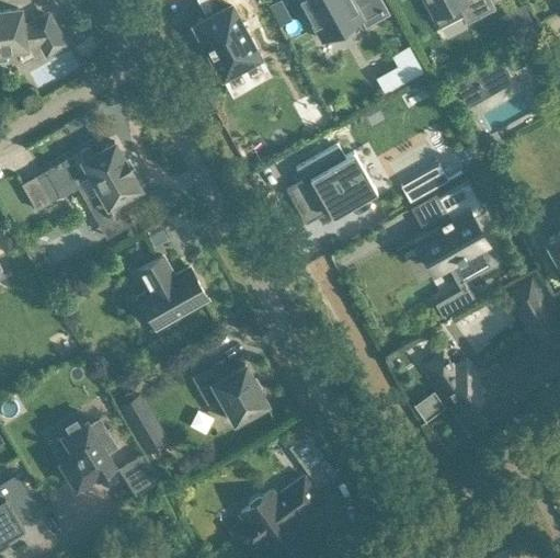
[(197,0),(207,18),(193,25),(220,79),(261,58),(242,23),(255,16),(247,0),(197,0)]
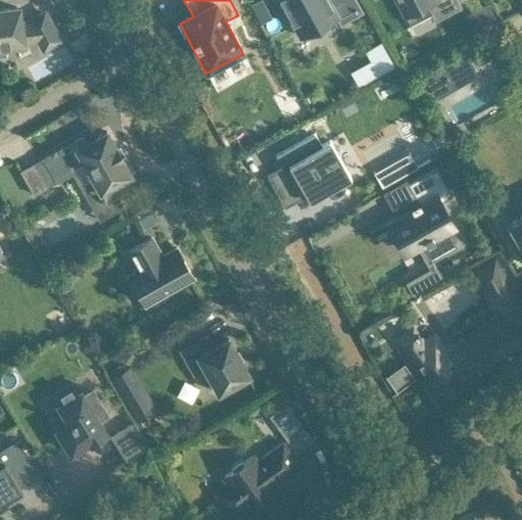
[(279,0),(301,39),(336,19),(341,28),(364,15),(354,0),(279,0)]
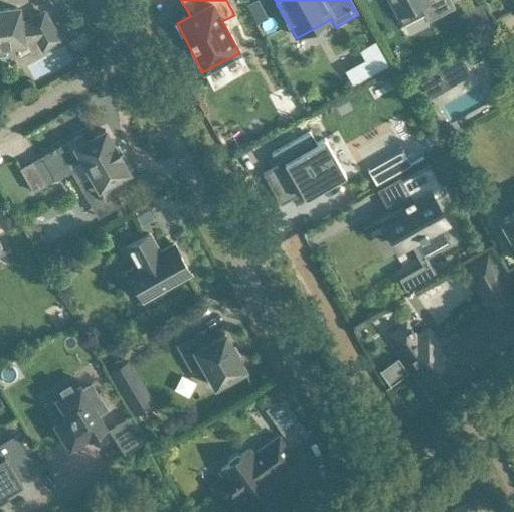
[(389,0),(399,18),(419,7),(429,23),(455,10),(450,0),(389,0)]
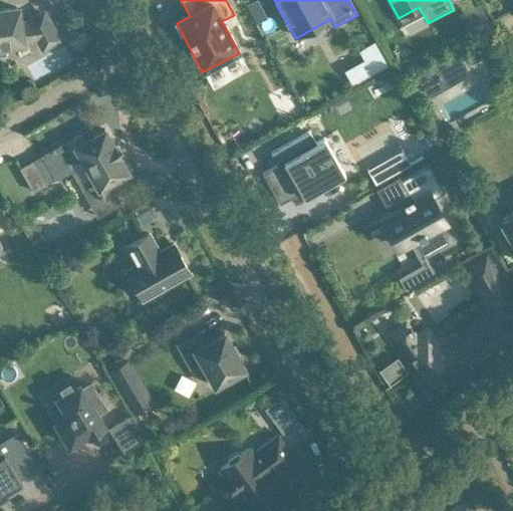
[(481,2),(468,9),(476,24),(489,17),(481,2)]
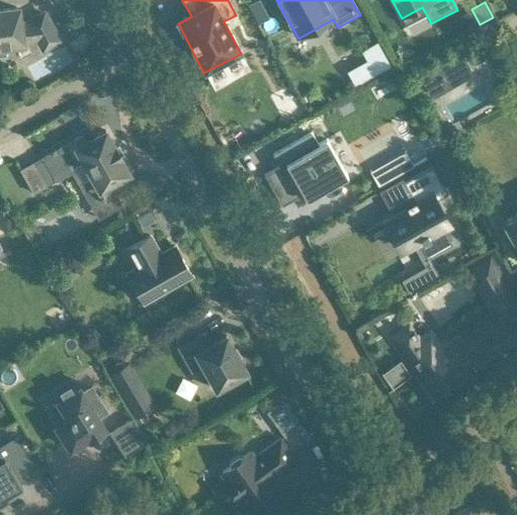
[(259,3),(249,8),(259,25),(268,20),(259,3)]
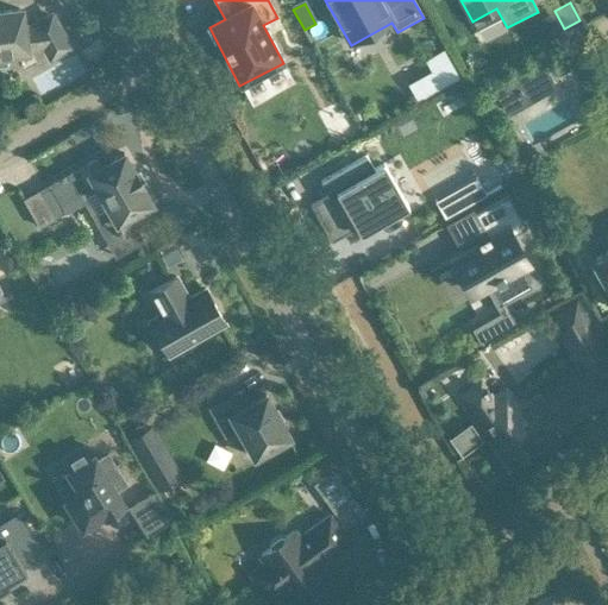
[(33,29),(35,30),(24,31),(22,12),(0,14),(0,67),(11,67),(10,55),(31,52),(31,50),(45,49),(51,60),(70,49),(52,18),(33,29)]
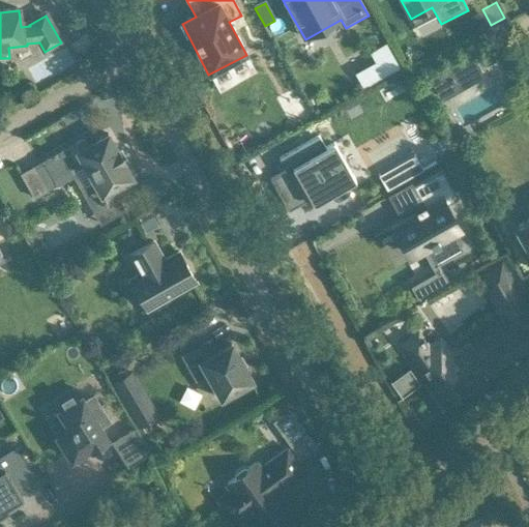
[(473,57),(430,81),(442,104),(486,80),(473,57)]
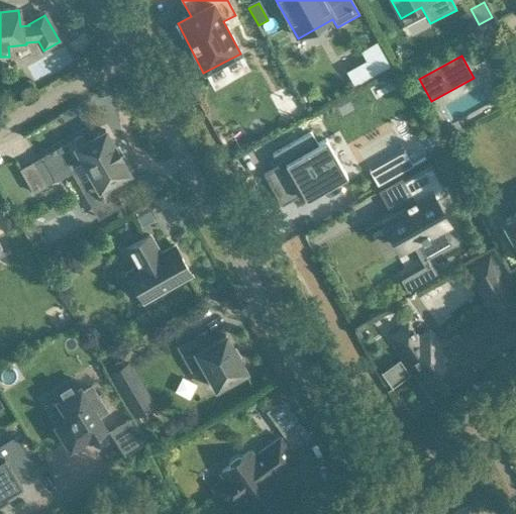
[(83,136),(74,141),(65,146),(75,165),(82,161),(94,181),(87,185),(97,203),(115,193),(111,186),(130,175),(106,132),(87,143),(83,136)]
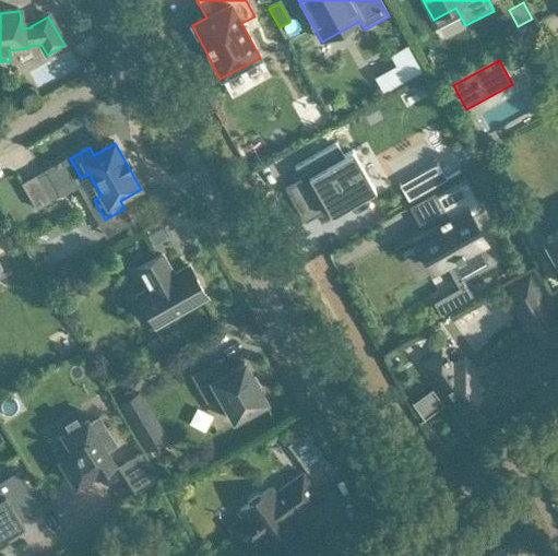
[(303,182),(286,191),(305,225),(329,212),(331,217),(343,211),(376,192),(354,153),(344,158),(337,145),(296,169),(303,182)]
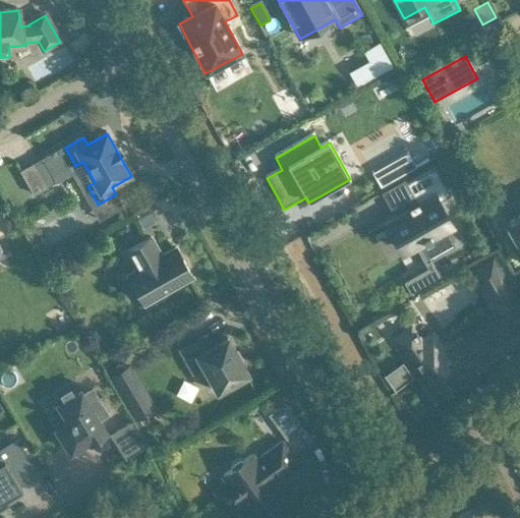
[(409,155),(372,175),(382,189),(417,169),(409,155)]
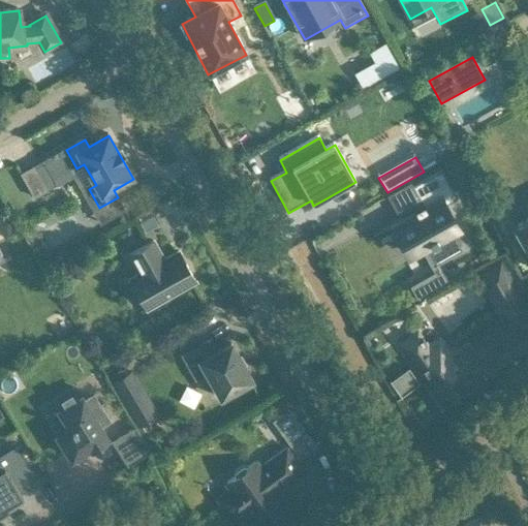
[(49,192),(34,168),(22,176),(35,199),(49,192)]
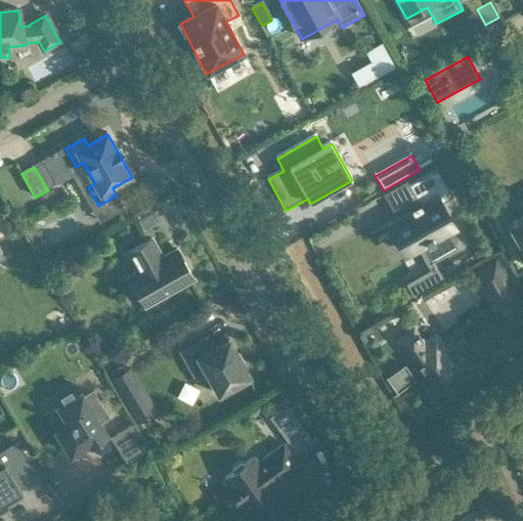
[(453,199),(438,170),(409,186),(420,206),(411,211),(411,212),(390,224),(390,225),(406,253),(416,248),(416,249),(423,245),(433,263),(433,265),(459,250),(455,245),(447,230),(453,227),(441,206),(453,199)]
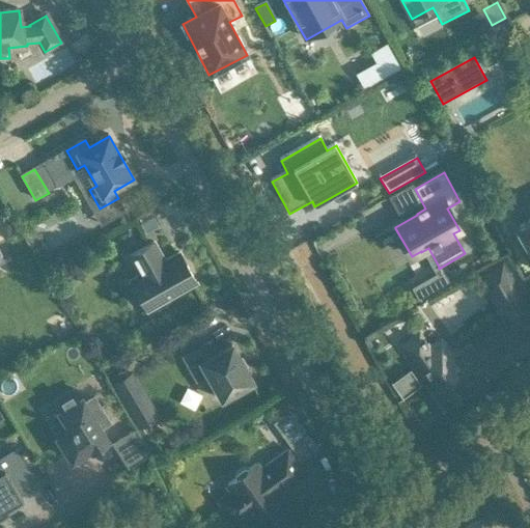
[(529,223),(518,230),(529,252),(529,223)]
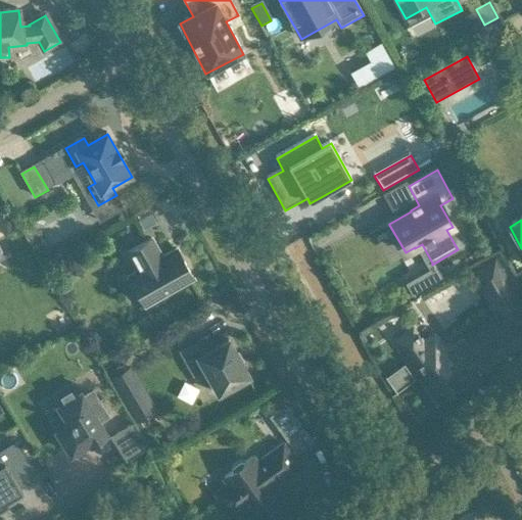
[(152,240),(148,242),(129,253),(140,273),(129,278),(146,308),(194,280),(178,251),(161,261),(157,253),(158,252),(152,240)]
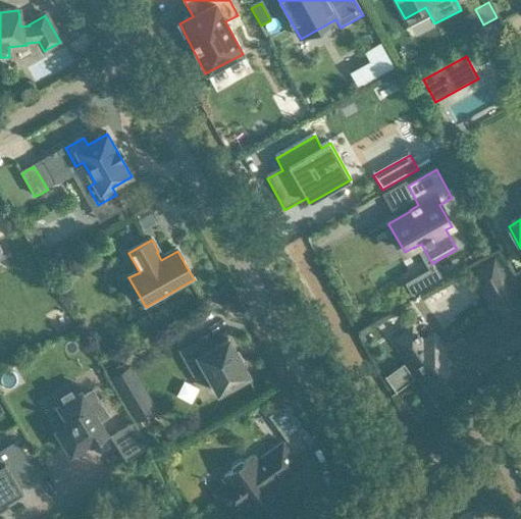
[(419,353),(408,361),(420,378),(423,376),(430,386),(430,385),(441,401),(464,384),(464,385),(465,384),(464,382),(467,380),(468,379),(474,375),(475,374),(478,378),(496,366),(473,335),(501,315),(511,329),(520,321),(520,308),(496,261),(472,273),(493,312),(439,351),(434,343),(425,349),(423,347),(417,351),(419,353)]
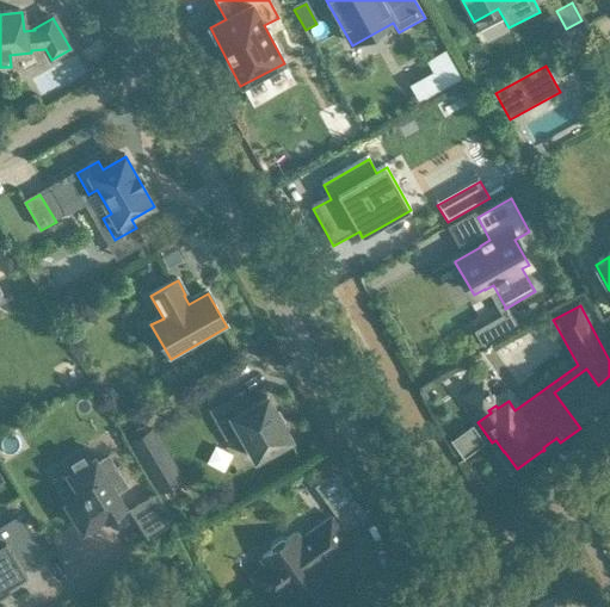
[(510,315),(505,317),(512,330),(517,327),(510,315)]
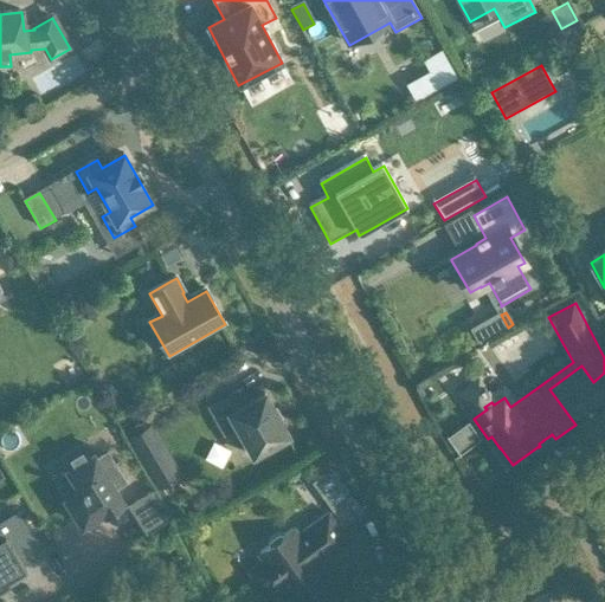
[(255,458),(289,438),(265,395),(249,405),(240,390),(208,409),(225,439),(239,431),(255,458)]
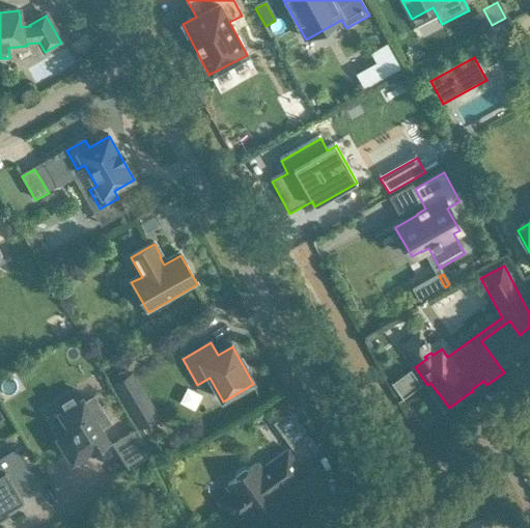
[(411,371),(392,385),(402,400),(403,400),(422,387),(411,371)]
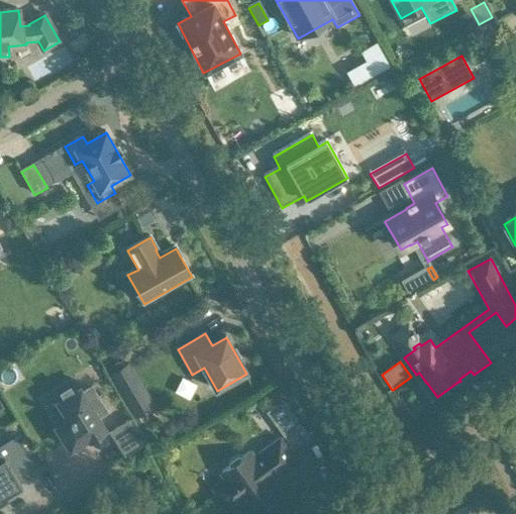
[(70,421),(57,428),(69,449),(88,439),(89,441),(104,432),(98,421),(108,415),(93,390),(83,395),(76,382),(55,394),(70,421)]
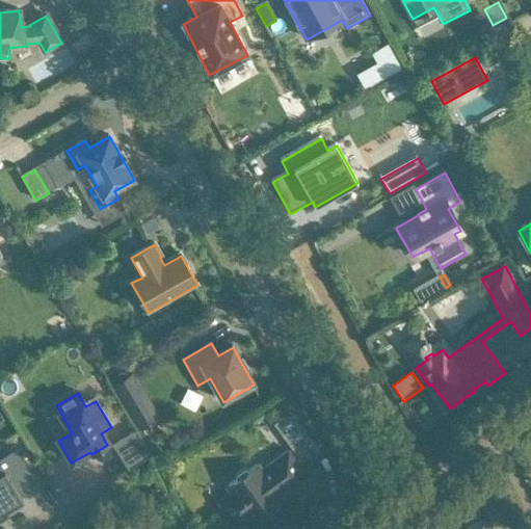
[(135,433),(114,447),(130,471),(151,458),(135,433)]
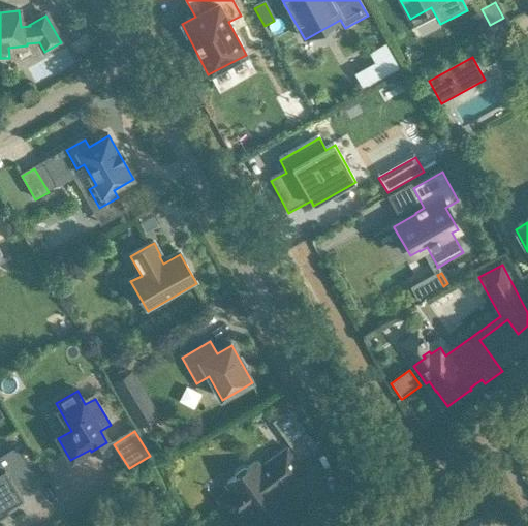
[(307,437),(292,447),(302,460),(316,449),(307,437)]
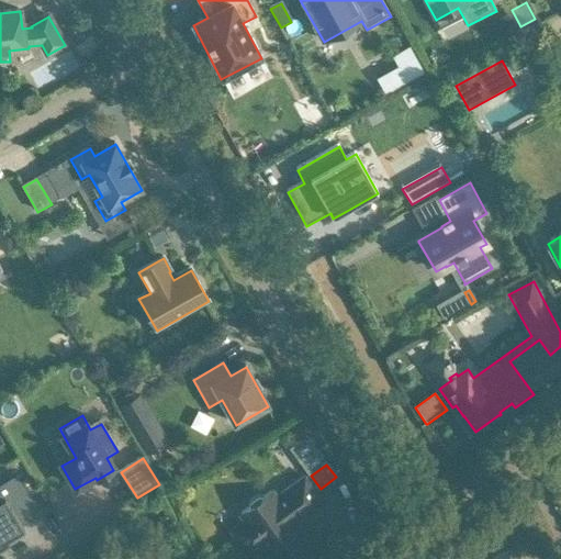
[(0,549),(10,544),(9,541),(25,532),(23,527),(43,515),(19,476),(0,487),(0,549)]
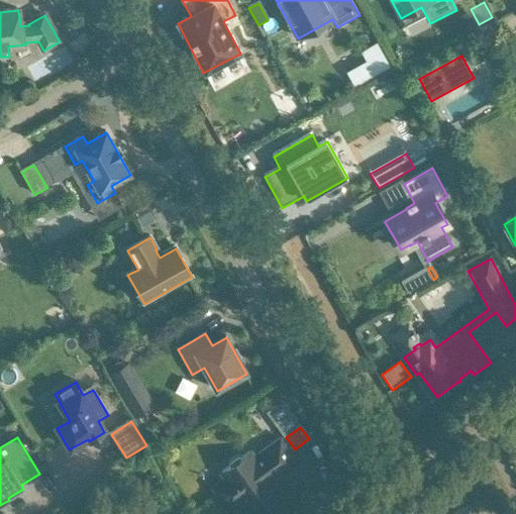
[(278,477),(297,463),(281,440),(254,459),(250,453),(243,458),(238,457),(230,464),(229,470),(223,474),(227,481),(215,490),(230,511),(243,501),(251,513),(254,513),(260,510),(265,510),(273,505),(274,499),(280,494),(271,482),(277,477),(278,477)]
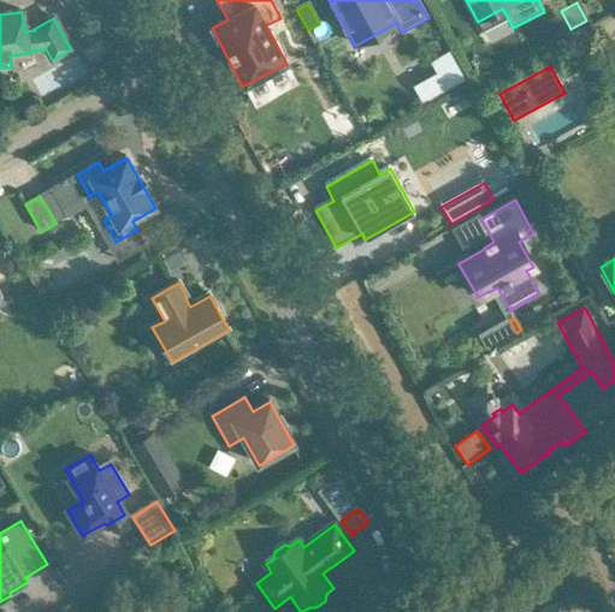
[(112,550),(92,560),(98,574),(119,563),(112,550)]
